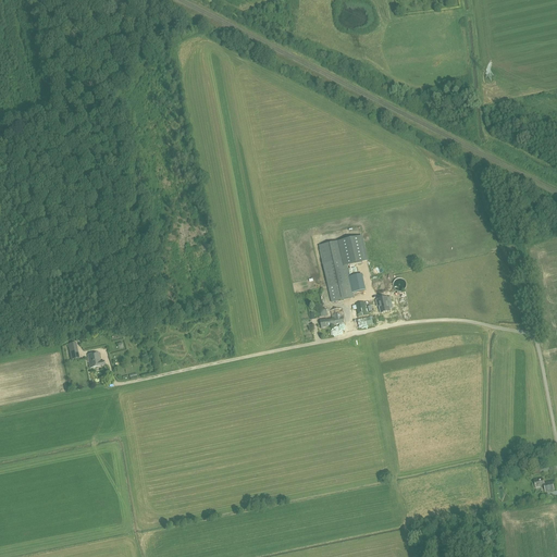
[(362,237),(319,246),(332,302),(354,298),(353,293),(349,277),(347,265),(368,261),(362,237)]
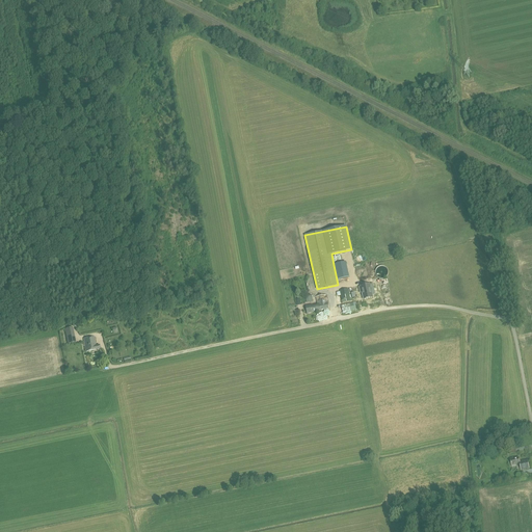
[(346,262),(334,265),(337,280),(349,277),(346,262)]
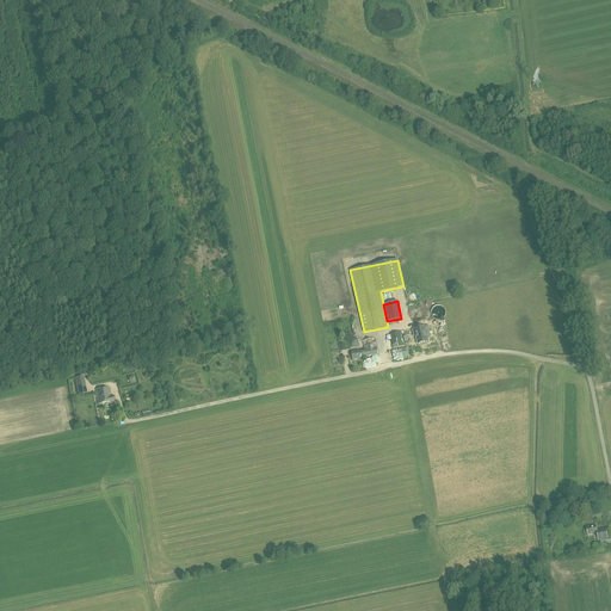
[(431,312),(431,313),(431,314),(432,315),(432,318),(433,319),(434,319),(437,320),(438,320),(439,320),(442,320),(443,319),(443,318),(444,316),(445,315),(445,314),(445,312),(445,310),(444,309),(443,308),(443,307),(442,306),(439,306),(438,306),(437,306),(434,307),(433,308),(432,309),(432,310),(431,312)]
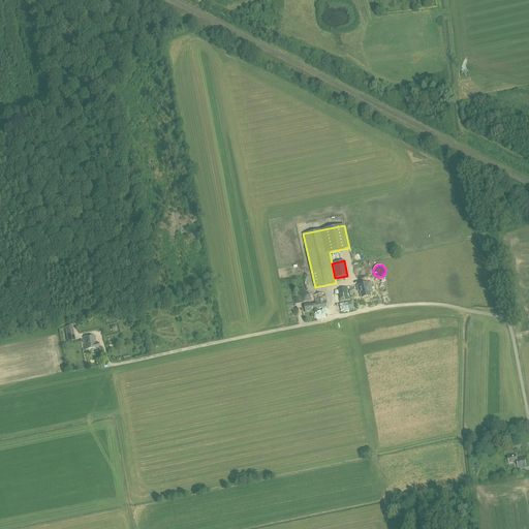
[(394,287),(400,287),(401,278),(401,275),(392,274),(392,280),(395,280),(394,287)]
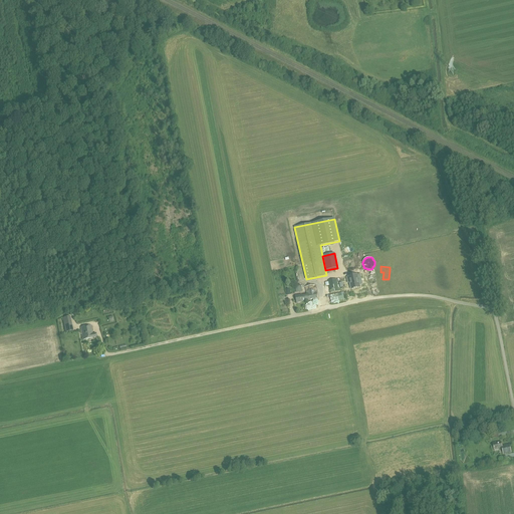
[(348,277),(346,278),(348,283),(349,282),(351,289),(359,287),(359,285),(358,280),(360,279),(359,275),(357,275),(348,277)]
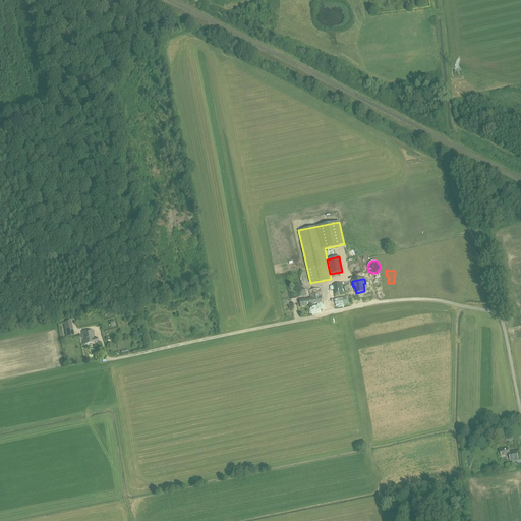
[(333,284),(335,297),(344,295),(341,283),(333,284)]
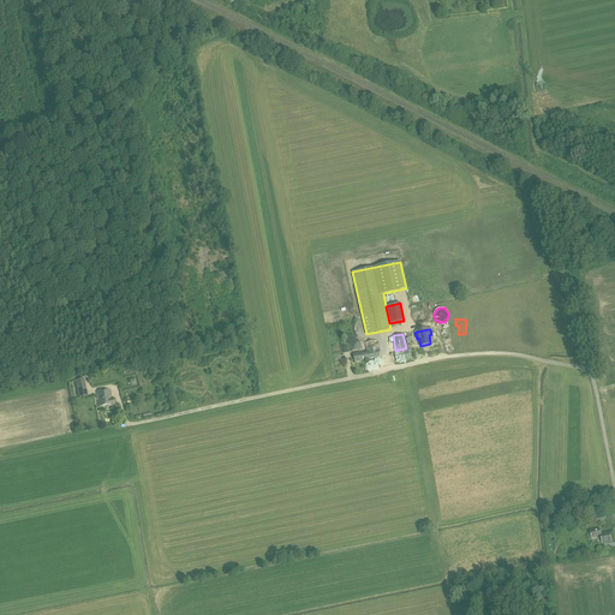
[(378,341),(365,344),(368,353),(369,352),(370,359),(380,357),(380,351),(378,341)]
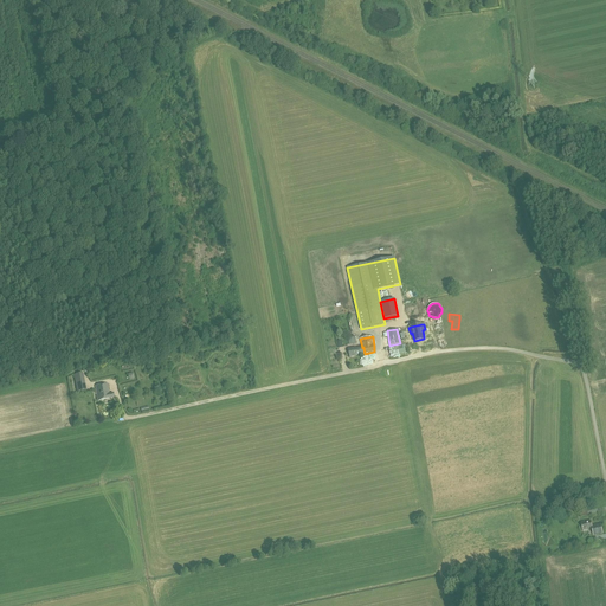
[(410,353),(424,350),(423,340),(385,348),(386,358),(410,352),(410,353)]
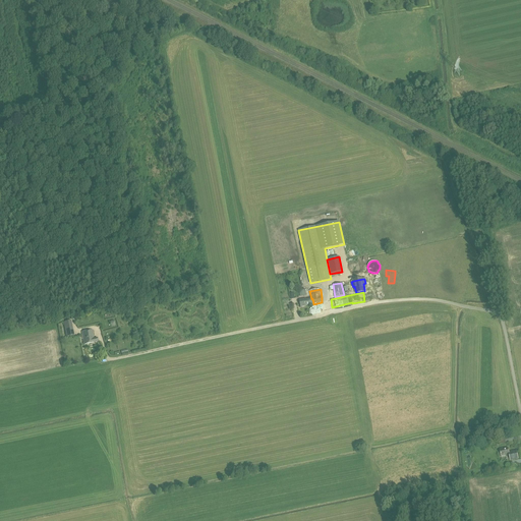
[(312,298),(311,299),(306,299),(305,298),(304,298),(304,299),(299,300),(300,307),(305,306),(305,305),(313,304),(312,298)]
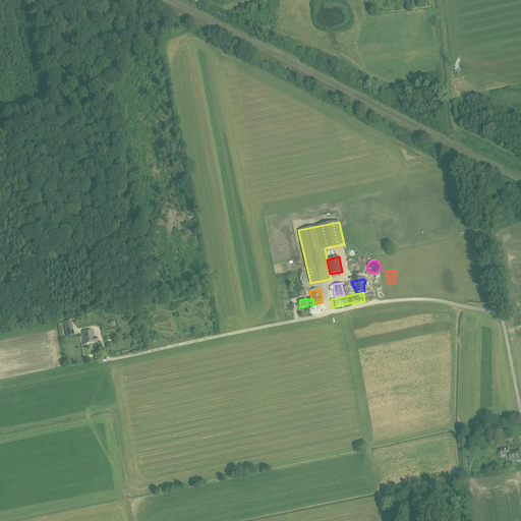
[(82,332),(84,344),(98,342),(97,338),(94,339),(92,330),(82,332)]
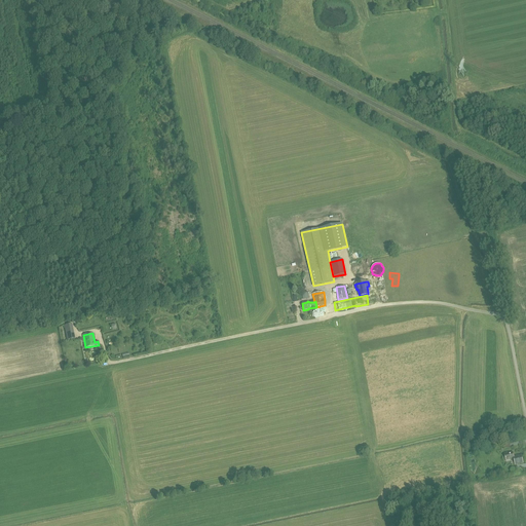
[(515,464),(523,462),(522,455),(514,456),(513,452),(504,453),(505,460),(514,458),(515,464)]
